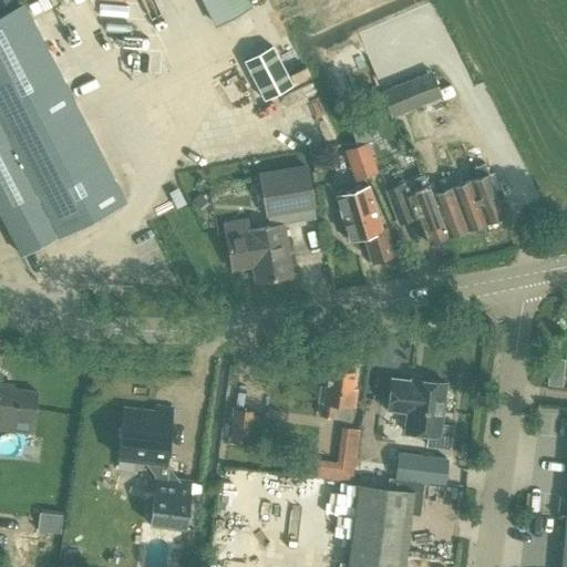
[(204,0),(217,24),(251,7),(247,0),(204,0)]
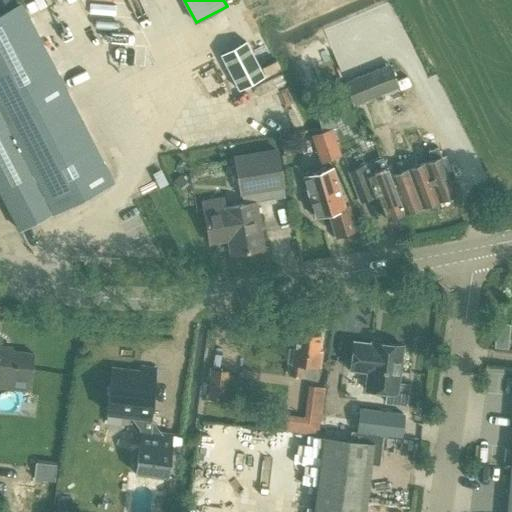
[(20,2),(0,12),(0,193),(18,228),(52,211),(54,216),(104,190),(101,186),(112,180),(20,2)]
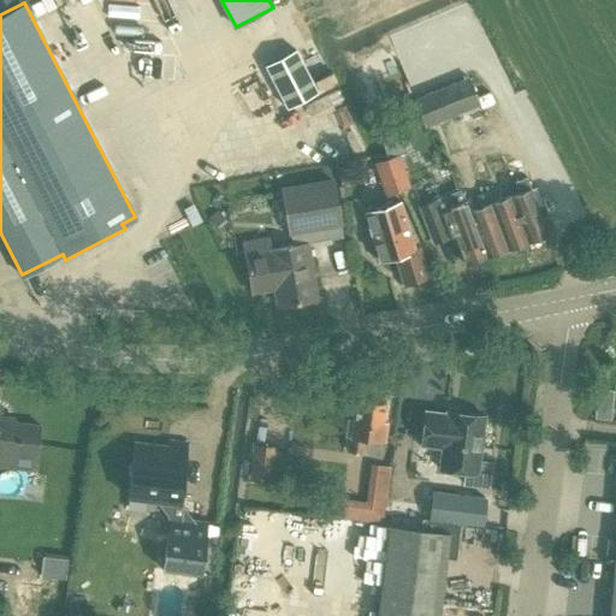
[(318,93),(295,49),(264,66),(286,108),(318,93)]
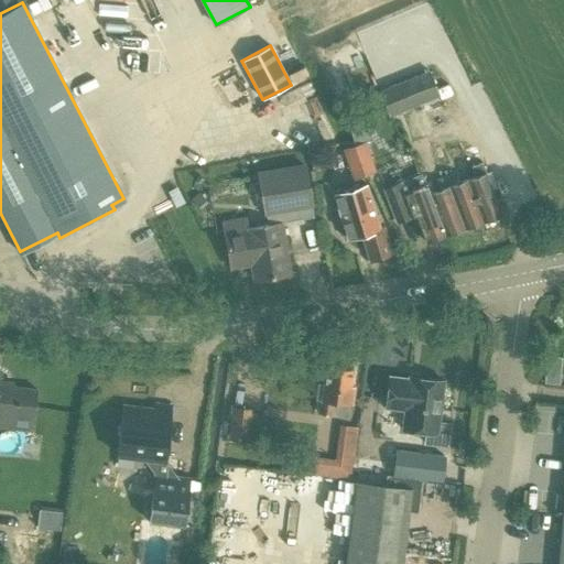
[(420,75),(414,77),(424,102),(438,96),(429,72),(425,62),(415,65),(420,75)]
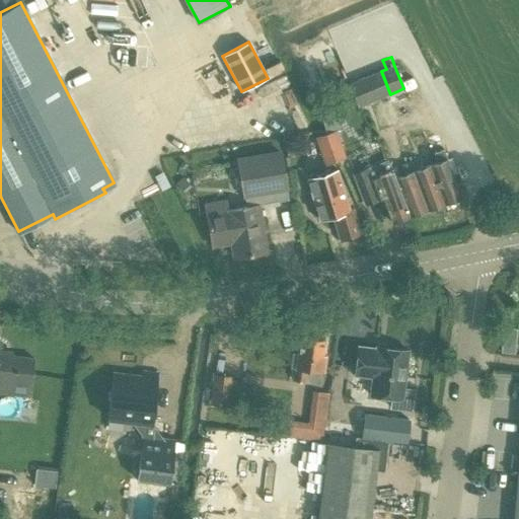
[(381,71),(365,78),(374,100),(390,94),(381,71)]
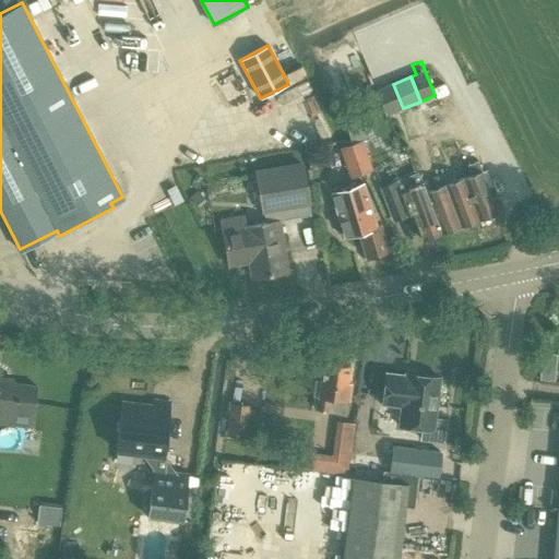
[(393,84),(376,91),(385,115),(403,108),(393,84)]
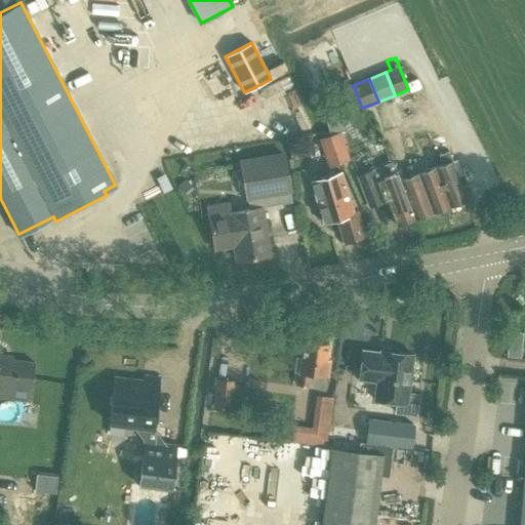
[(338,133),(330,136),(325,137),(320,139),(329,166),(348,160),(338,133)]
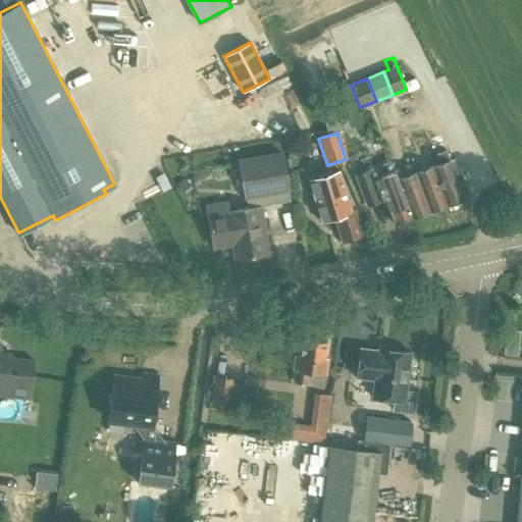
[(447,204),(464,198),(447,150),(436,154),(440,163),(432,166),(447,204)]
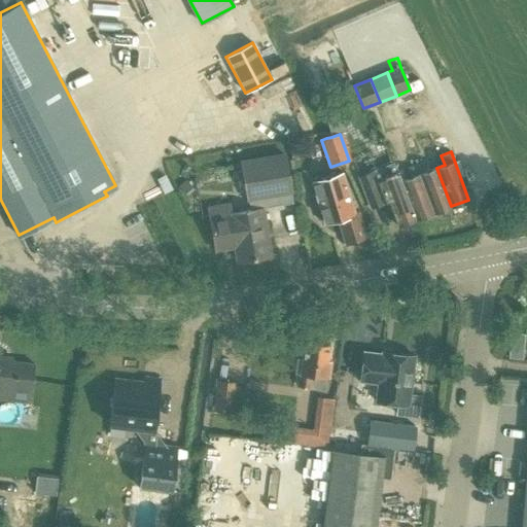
[(249,205),(292,197),(285,154),(242,162),(249,205)]
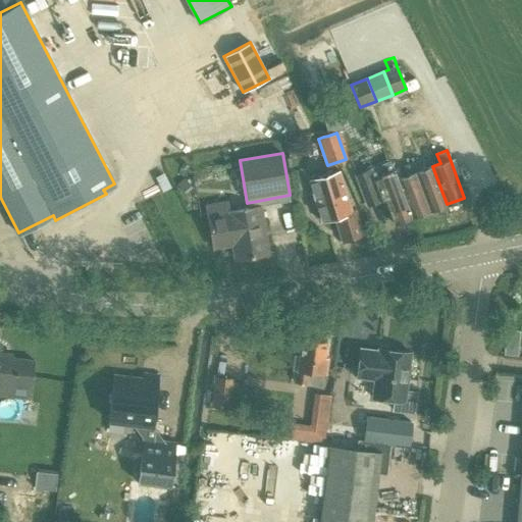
[(447,204),(432,166),(423,169),(420,160),(412,163),(429,210),(447,204)]
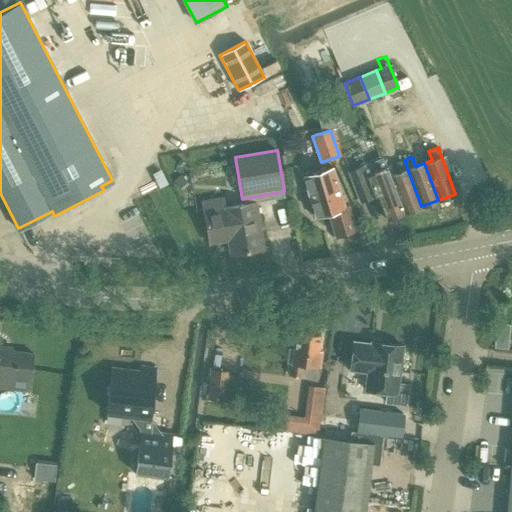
[(405,212),(391,175),(384,158),(349,171),(359,199),(377,192),(386,219),(405,212)]
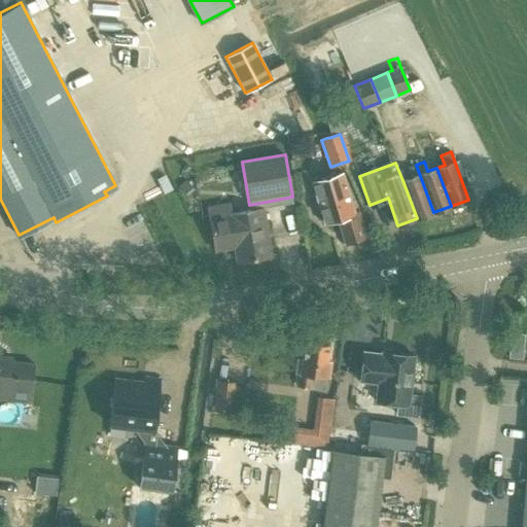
[(417,218),(433,212),(416,165),(408,168),(412,177),(402,180),(417,218)]
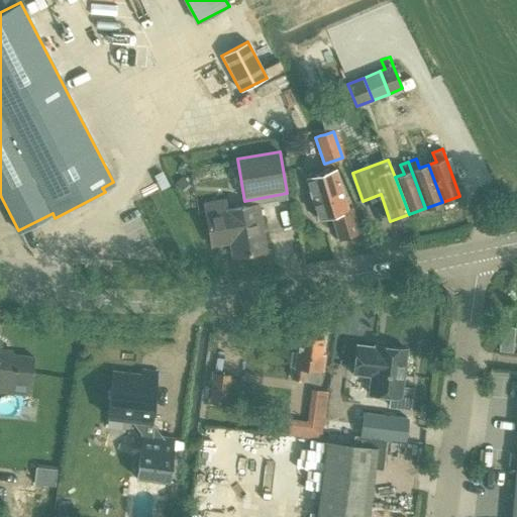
[(335,171),(307,180),(319,219),(331,215),(337,237),(358,230),(352,208),(347,209),(335,171)]
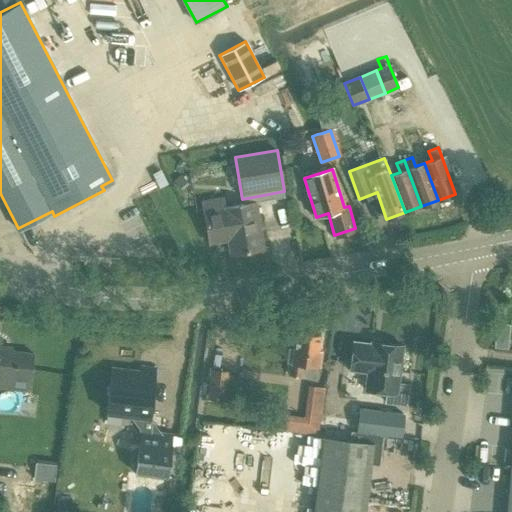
[(204,210),(203,210),(209,243),(219,241),(222,237),(228,236),(230,247),(231,254),(263,249),(255,202),(253,202),(243,204),(225,207),(204,210)]
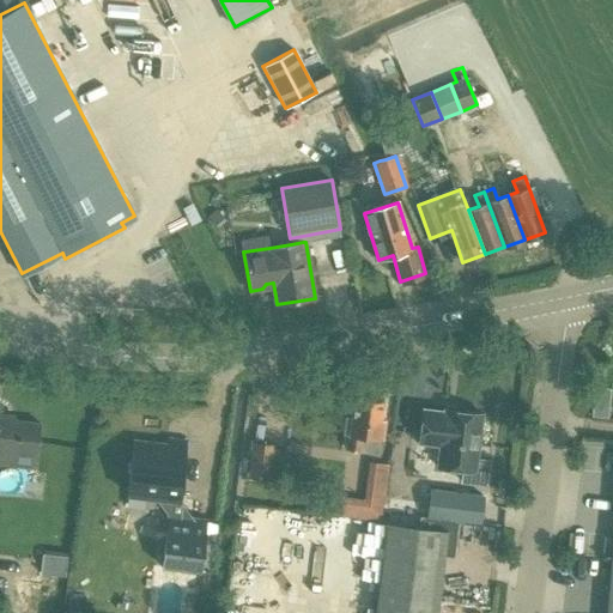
[(381,418),(383,401),(354,398),(347,449),(359,451),(362,437),(382,439),(386,419),(381,418)]
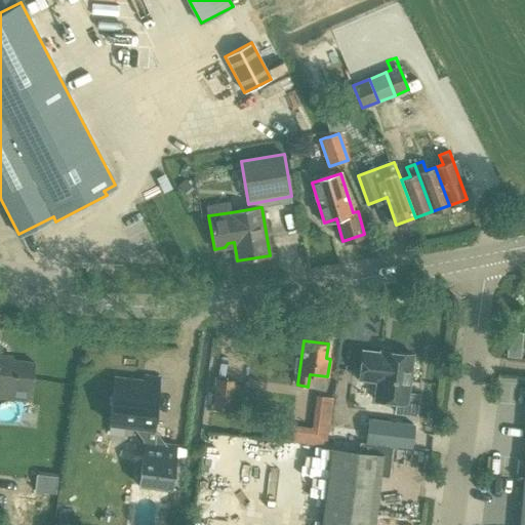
[(358,371),(362,348),(349,346),(345,370),(358,371)]
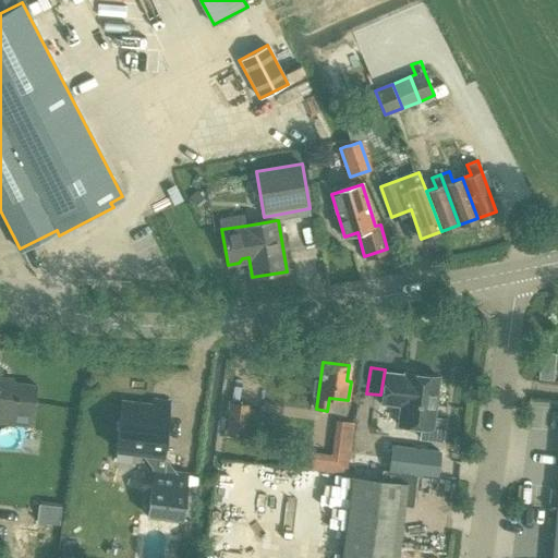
[(404,373),(404,375),(385,373),(380,403),(400,405),(398,425),(422,427),(420,438),(441,441),(445,420),(434,419),(439,377),(404,373)]
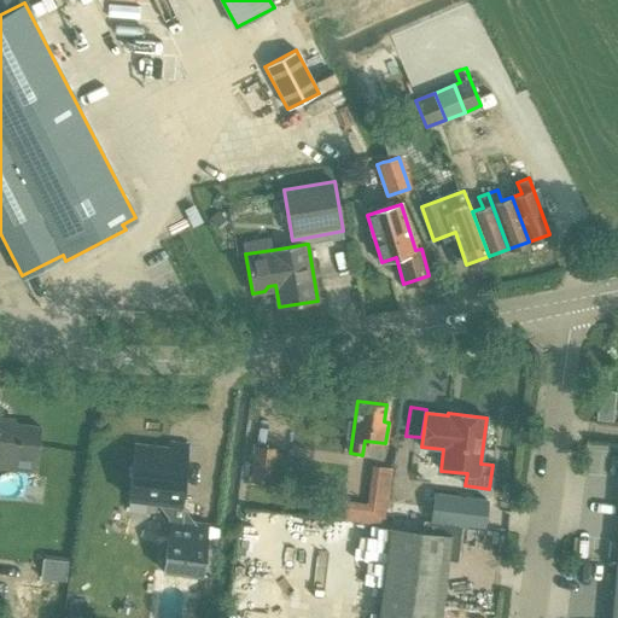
[(0,468),(34,473),(40,426),(0,421),(0,468)]
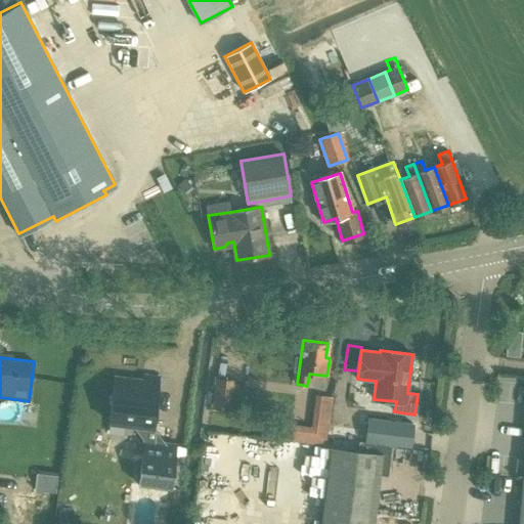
[(114,377),(108,422),(132,425),(144,441),(143,440),(143,442),(140,469),(138,484),(170,488),(176,445),(164,443),(153,428),(160,378),(143,376),(142,381),(114,377)]
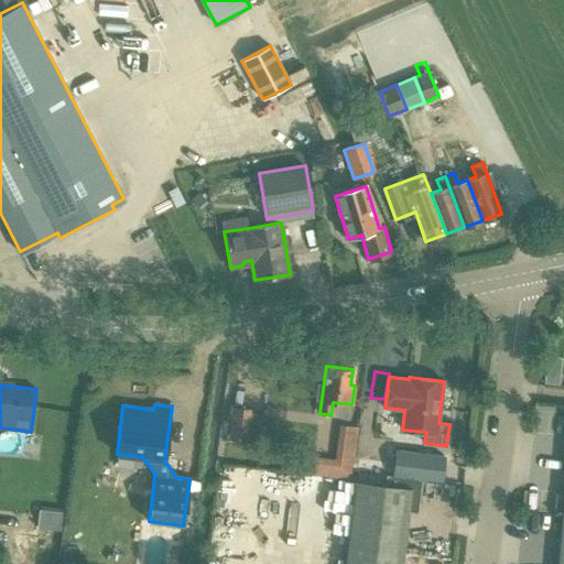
[(262,414),(252,413),(252,409),(232,407),(229,436),(258,441),(262,414)]
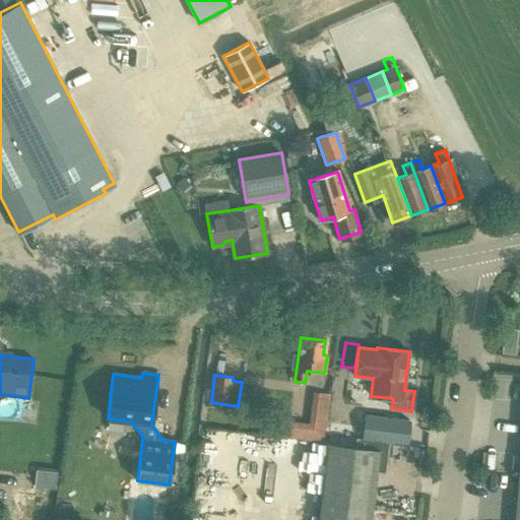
[(324,440),(330,392),(312,389),(308,419),(286,417),(284,435),(324,440)]
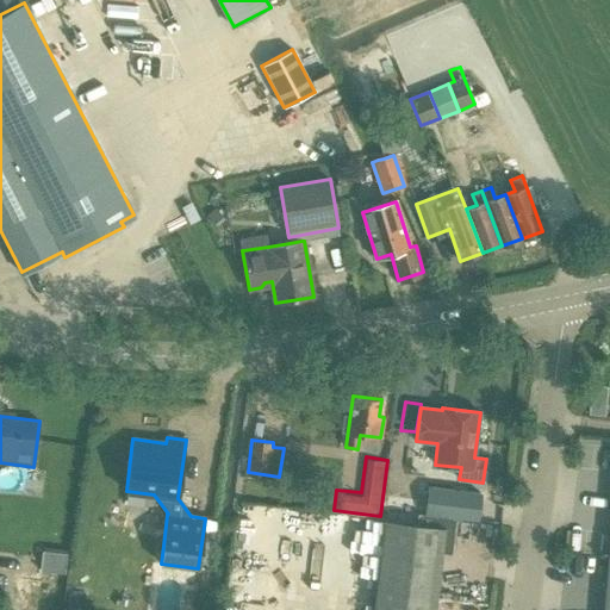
[(458,518),(468,520),(478,521),(479,504),(481,495),(428,487),(424,514),(458,518)]
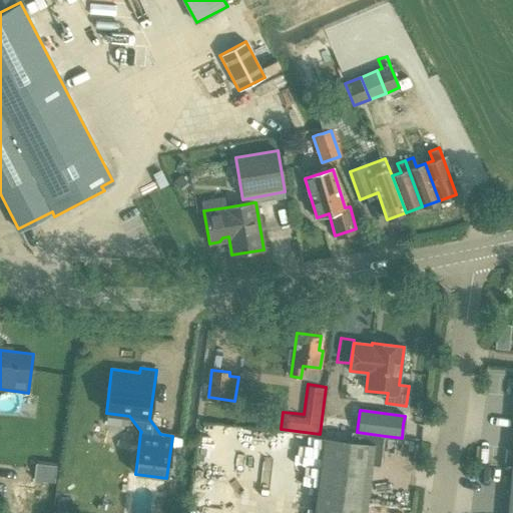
[(380,466),(384,437),(352,433),(351,441),(325,438),(315,512),(364,512),(371,465),(380,466)]
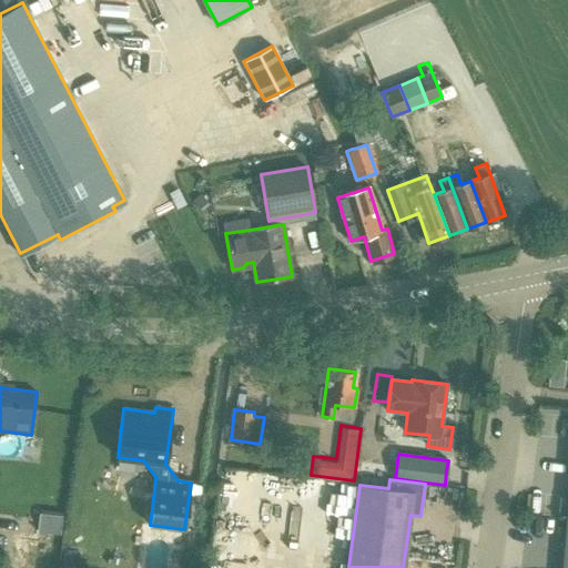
[(62,517),(40,514),(38,531),(60,534),(62,517)]
